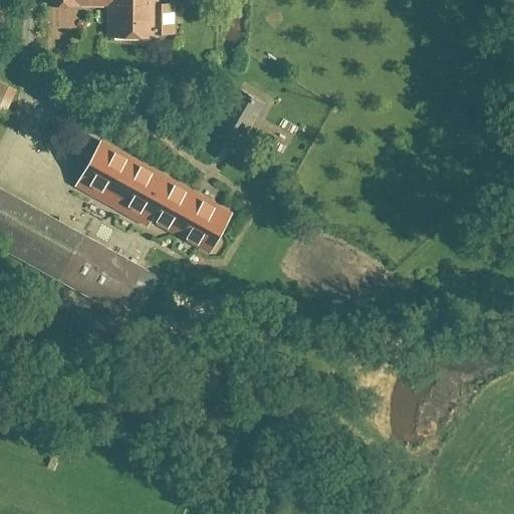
[(111,0),(112,6),(112,36),(113,36),(136,36),(136,33),(153,32),(153,37),(155,37),(155,32),(175,32),(175,6),(155,6),(154,0),(111,0)]
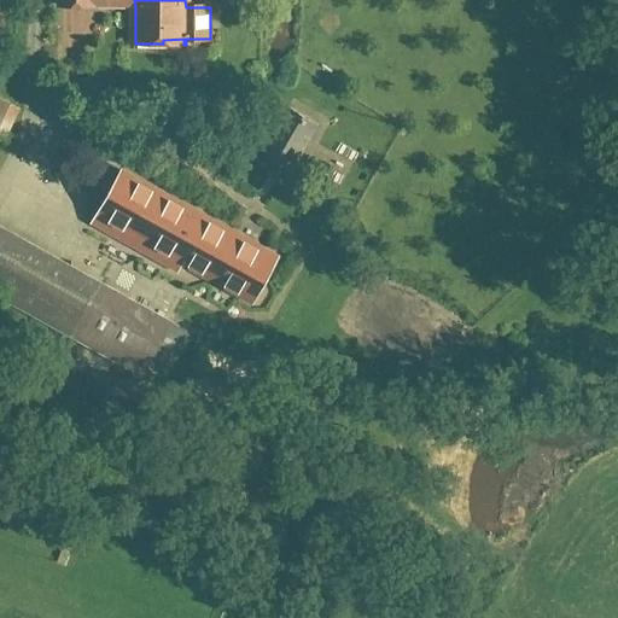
[(184,53),(184,45),(184,39),(163,40),(163,44),(136,44),(136,53),(184,53)]
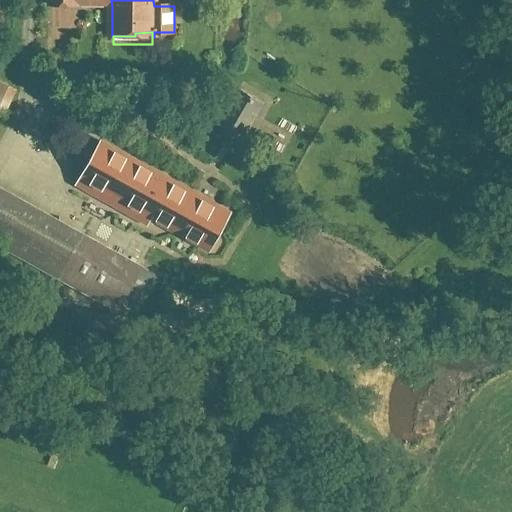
[(0,111),(5,114),(16,91),(0,83),(0,111)]
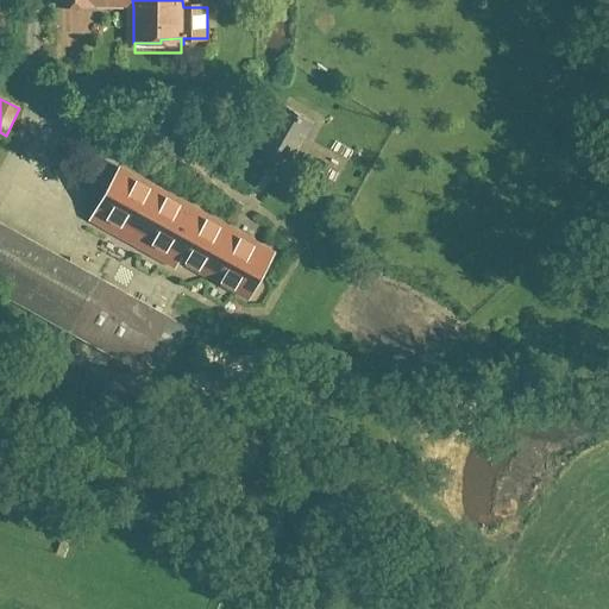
[(313,124),(288,111),(262,156),(287,170),(313,124)]
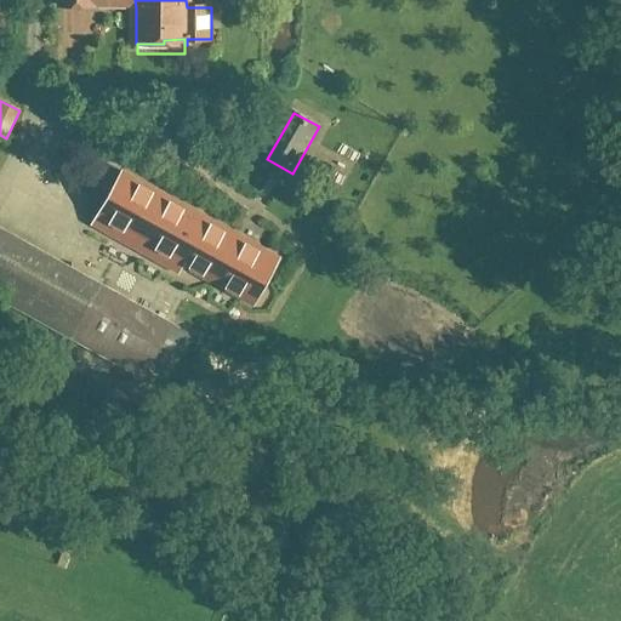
[(121,174),(92,226),(177,274),(183,265),(255,305),(279,261),(121,174)]
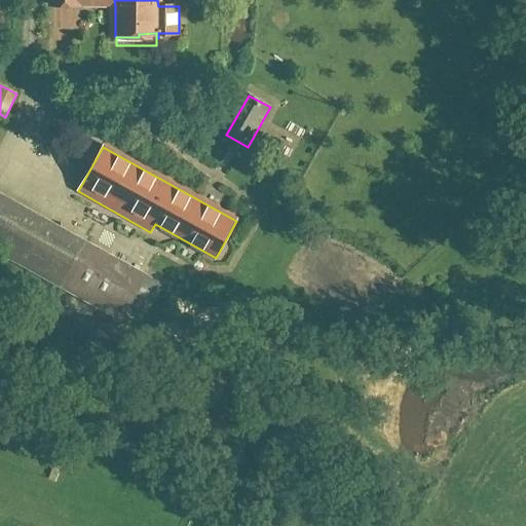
[(0,193),(0,252),(121,320),(124,314),(140,323),(161,284),(0,193)]
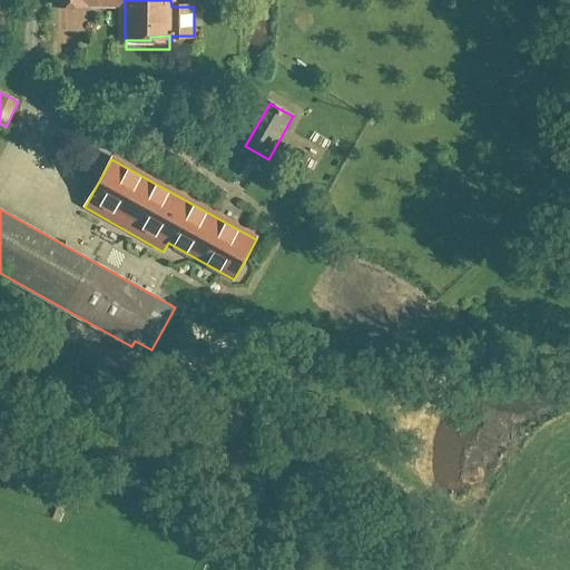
[(65,340),(48,371),(94,396),(111,365),(65,340)]
